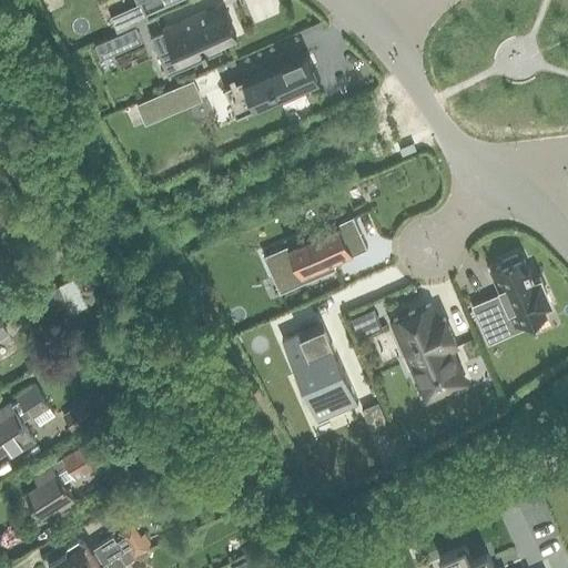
[(149,11),(143,0),(142,0),(115,12),(122,28),(139,21),(137,17),(149,11)]
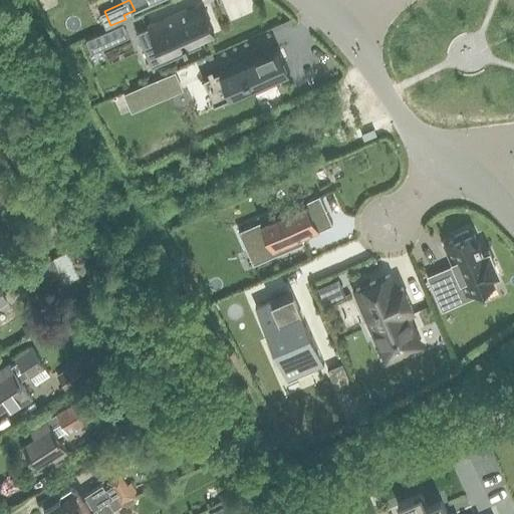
[(201,2),(149,25),(150,28),(137,33),(142,44),(155,39),(161,54),(184,44),(185,46),(189,44),(188,42),(214,31),(201,2)]
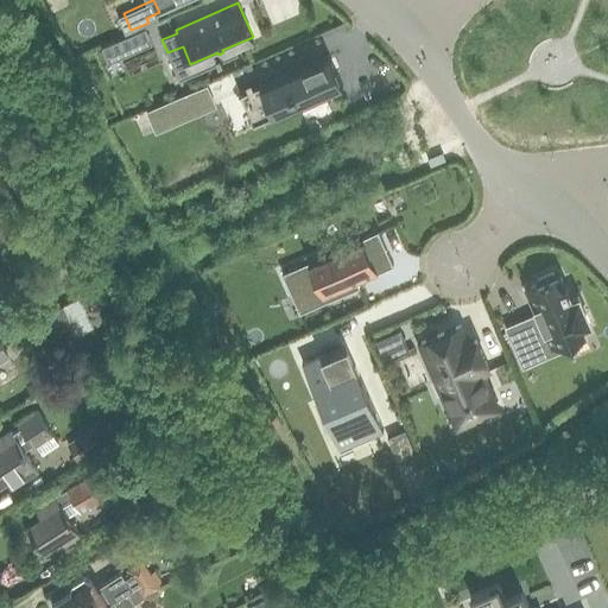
[(108,64),(133,52),(126,37),(101,48),(108,64)]
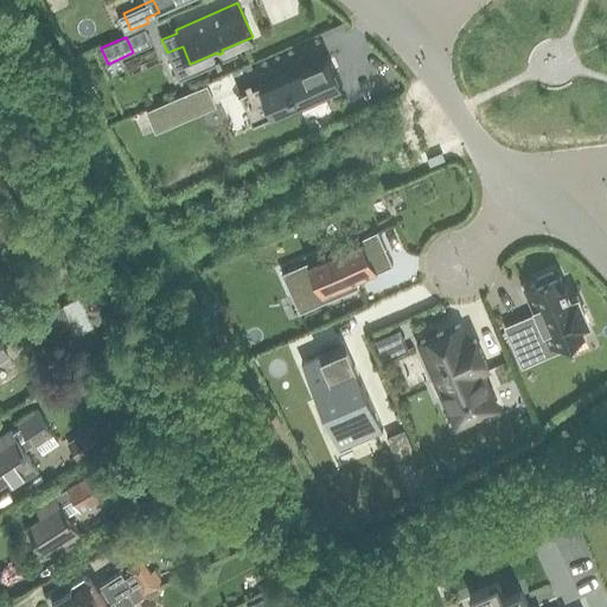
[(237,98),(256,90),(269,119),(339,88),(325,57),(236,96),(237,98)]
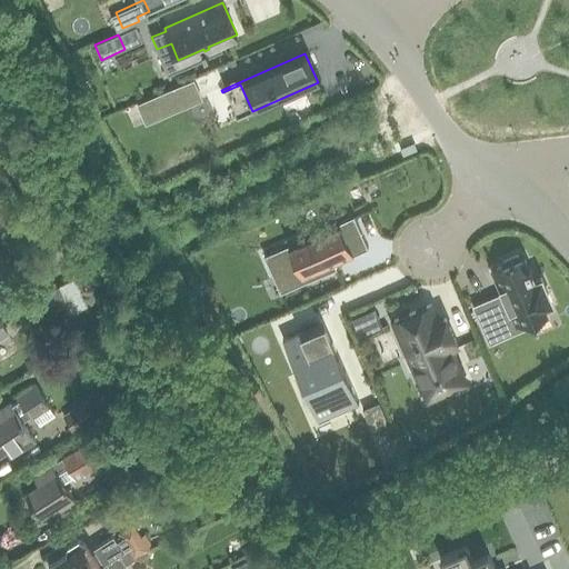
[(171,90),(151,99),(158,113),(177,105),(171,90)]
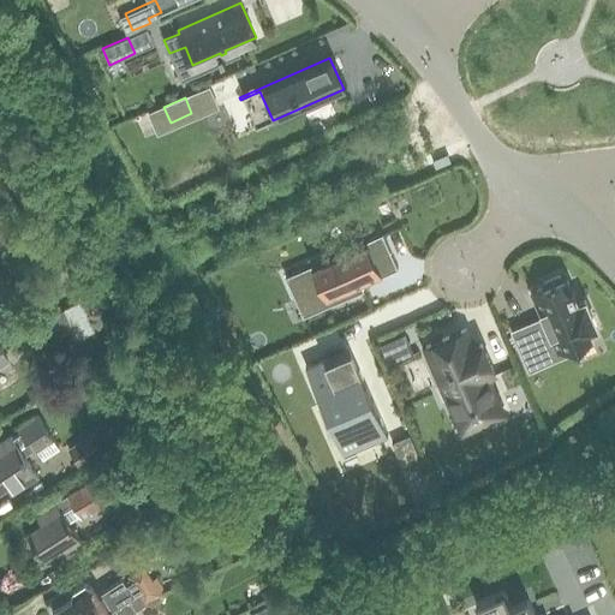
[(31,177),(39,190),(49,184),(42,171),(31,177)]
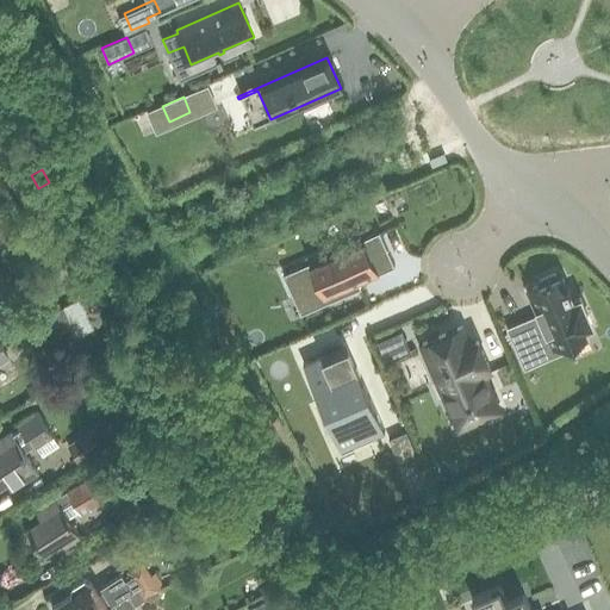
[(343,248),(282,274),(293,298),(304,294),(309,304),(356,284),(358,287),(354,288),(355,291),(361,288),(359,282),(379,273),(394,267),(379,231),(363,238),(343,248)]
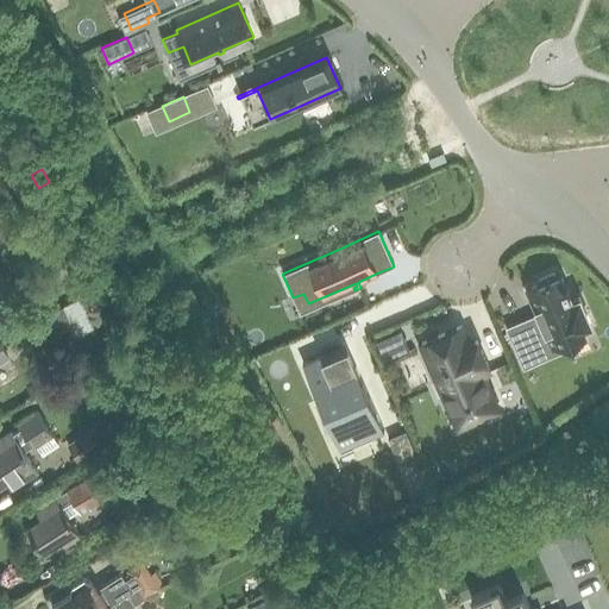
[(552,347),(585,333),(583,328),(590,325),(578,299),(571,302),(566,292),(570,289),(566,282),(563,284),(559,276),(556,278),(553,274),(538,281),(540,284),(527,290),(539,316),(515,327),(526,352),(550,343),(552,347)]
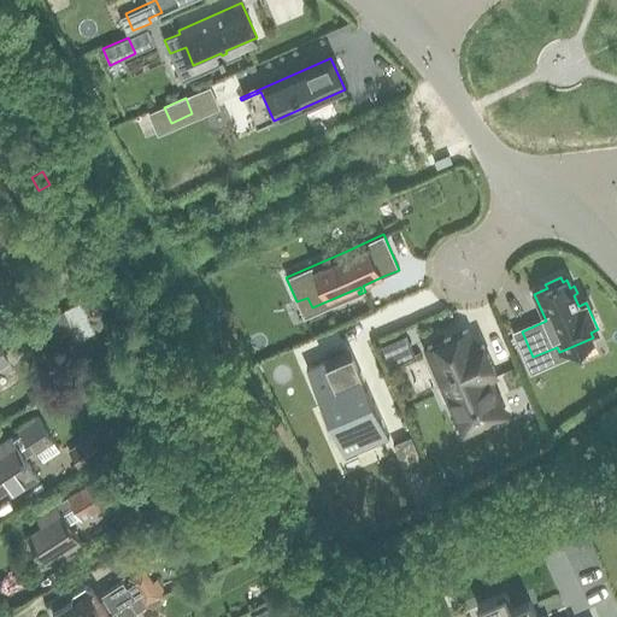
[(46,319),(60,350),(95,331),(81,301),(46,319)]
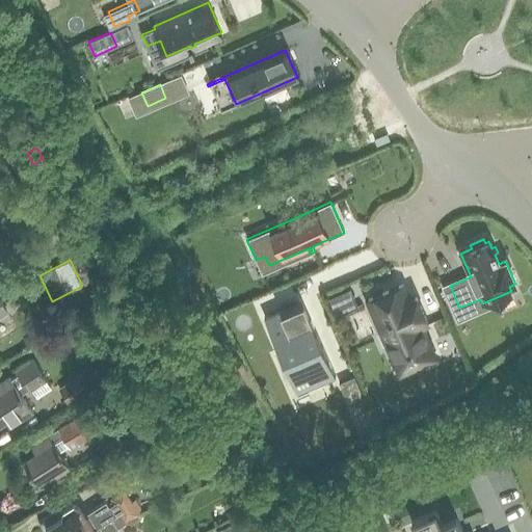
[(402,285),(368,300),(394,361),(400,374),(432,360),(434,358),(421,327),(428,324),(420,307),(414,310),(402,285)]
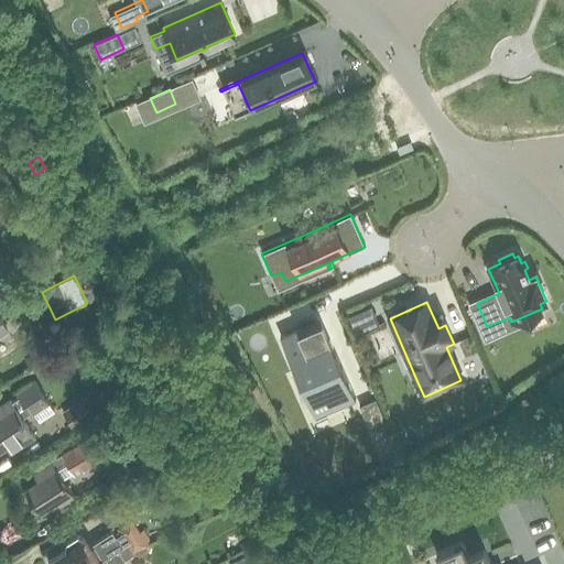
[(371,306),(348,316),(356,335),(379,325),(371,306)]
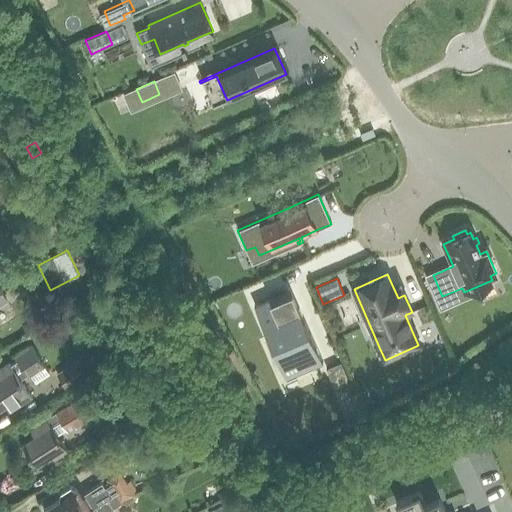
[(294,310),(286,291),(255,305),(269,337),(274,335),(282,352),(276,354),(287,378),(323,362),(300,308),(294,310)]
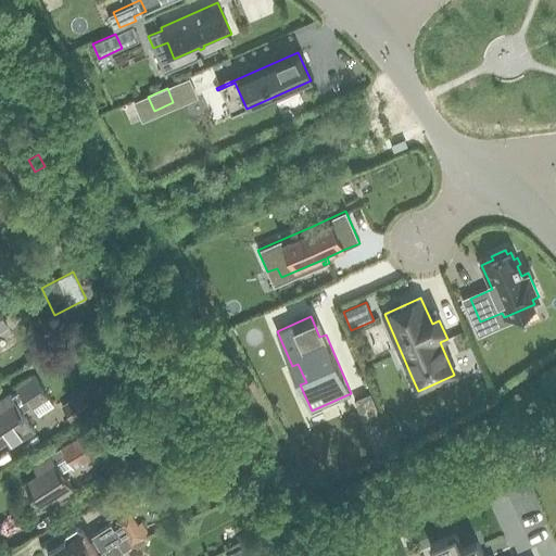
[(17,386),(21,391),(12,396),(10,394),(0,400),(0,444),(9,439),(13,444),(34,430),(22,413),(30,407),(50,395),(37,374),(17,386)]
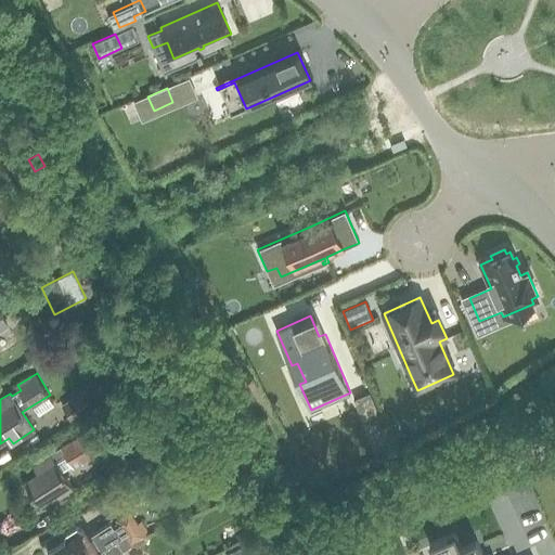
[(84,391),(64,405),(75,421),(94,407),(84,391)]
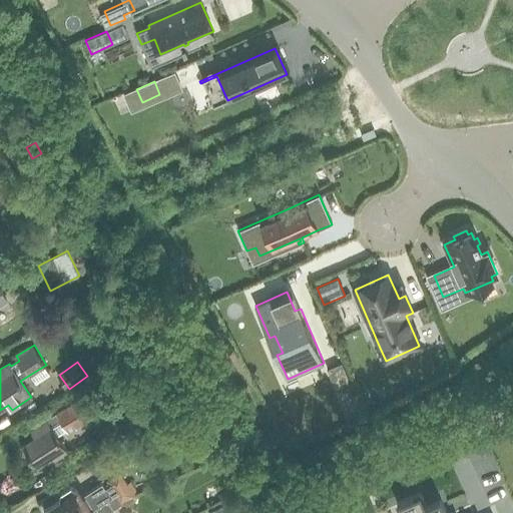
[(34,437),(21,446),(35,468),(45,461),(49,467),(68,454),(58,437),(93,417),(82,398),(57,412),(51,416),(49,413),(37,421),(40,424),(30,431),(34,437)]
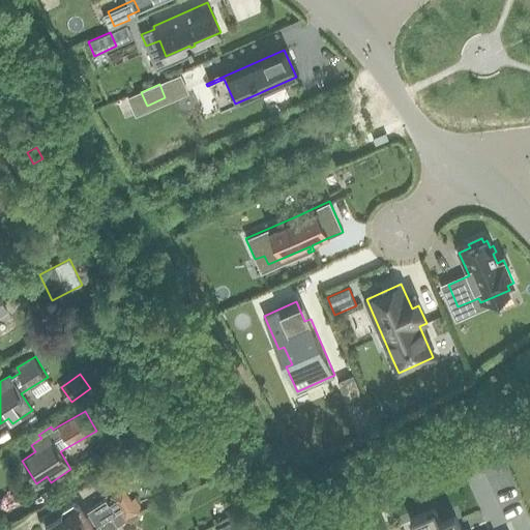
[(111,518),(121,511),(125,519),(138,510),(122,487),(111,494),(114,498),(108,503),(106,499),(83,513),(79,507),(78,508),(71,505),(61,511),(62,518),(46,528),(47,529),(90,529),(111,518)]
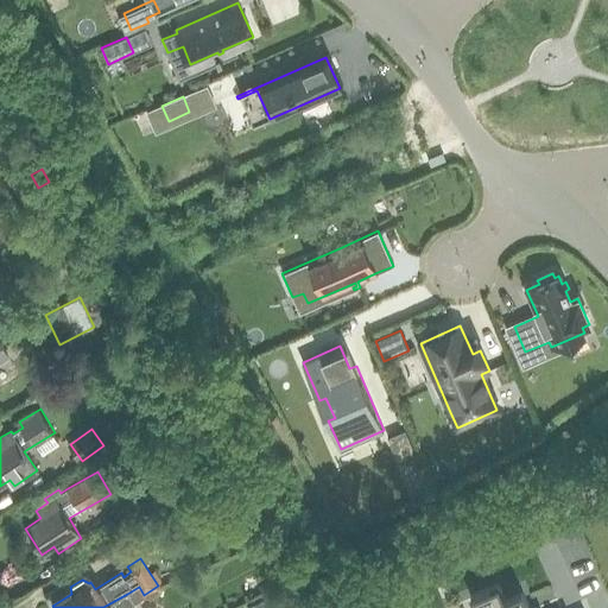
[(529,607),(521,591),(504,599),(498,584),(470,597),(474,607),(529,607)]
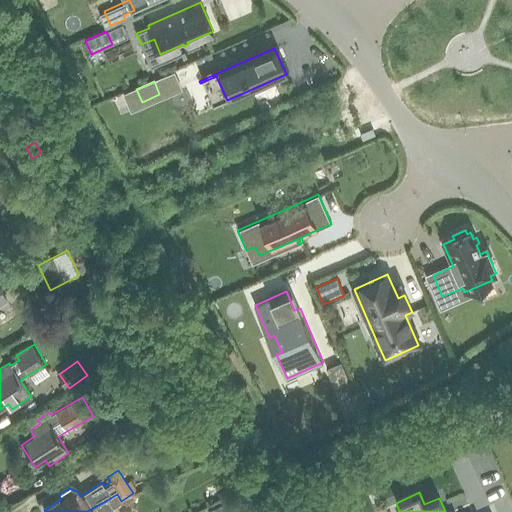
[(107,500),(87,511),(113,511),(114,510),(123,504),(121,501),(117,494),(107,500)]
